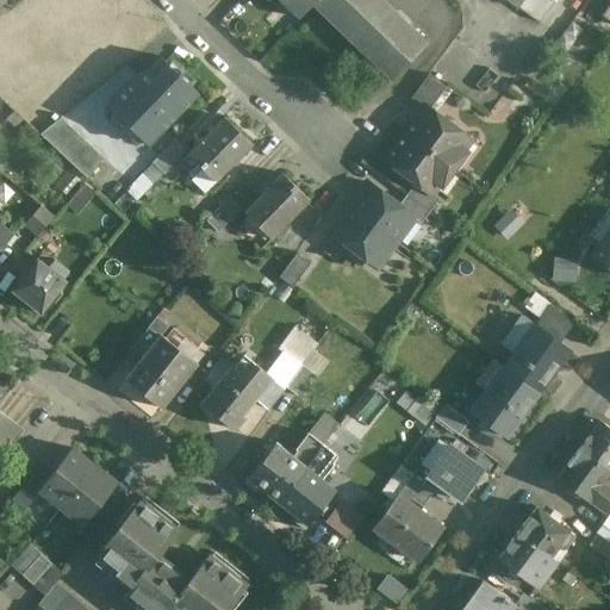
[(281,0),(300,17),(312,5),(316,0),(281,0)]
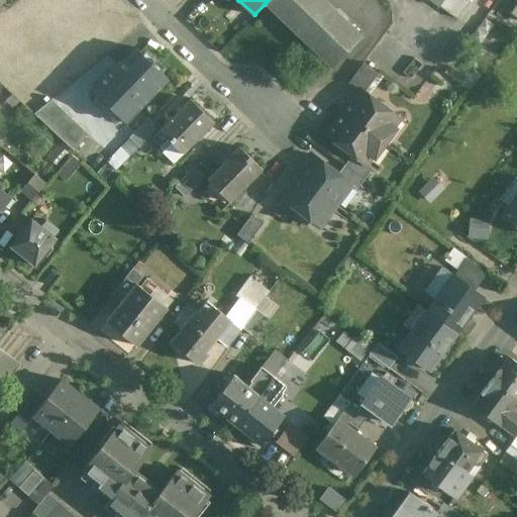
[(363,36),(324,0),(268,0),(265,4),(331,68),(363,36)]
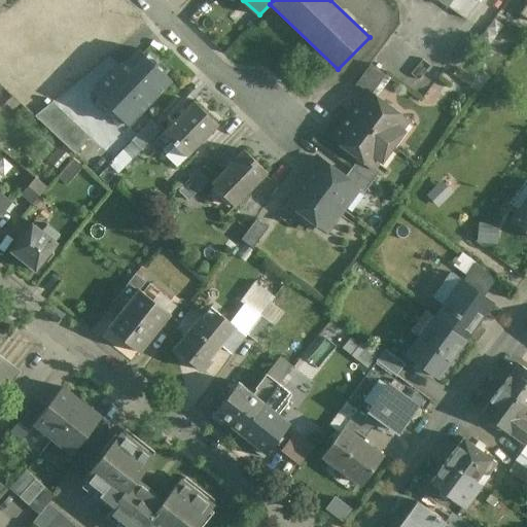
[(441,0),(466,19),(480,0),(441,0)]
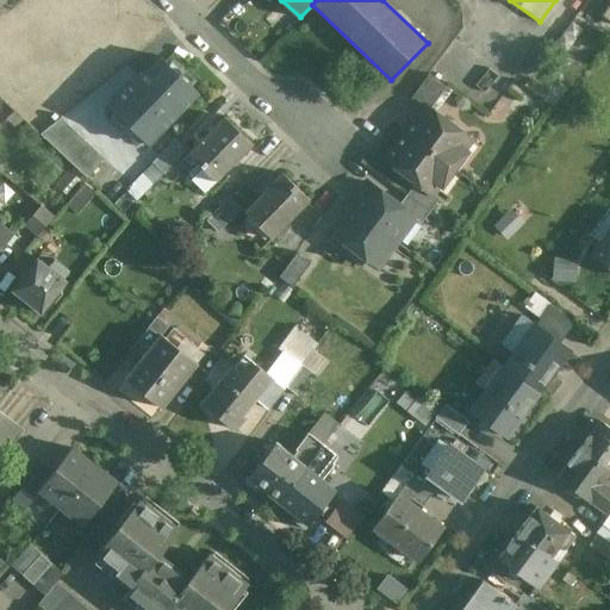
[(168,60),(153,75),(148,70),(139,80),(144,85),(129,100),(162,132),(201,92),(168,60)]
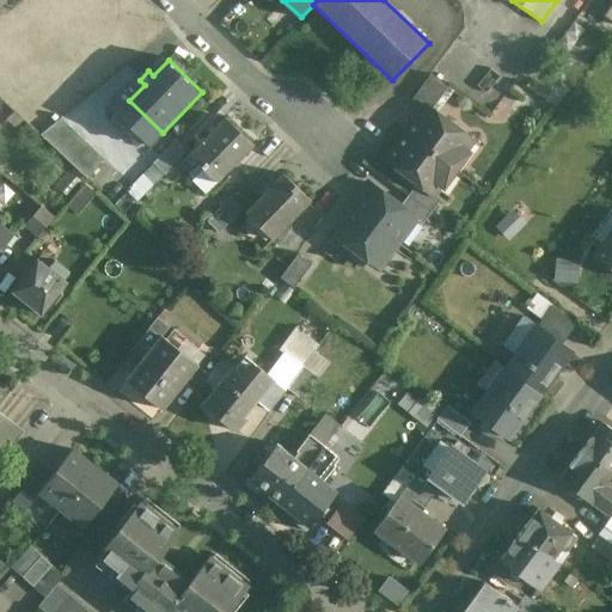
[(502,75),(482,60),(466,79),(476,86),(471,92),(483,102),(502,75)]
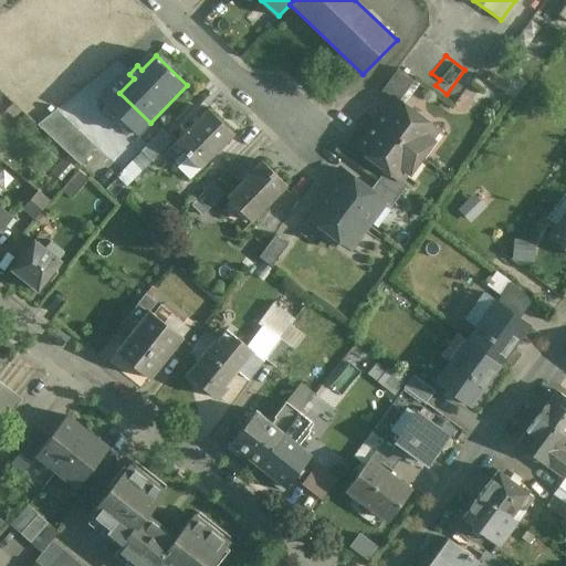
[(394,97),(375,123),(418,155),(437,129),(394,97)]
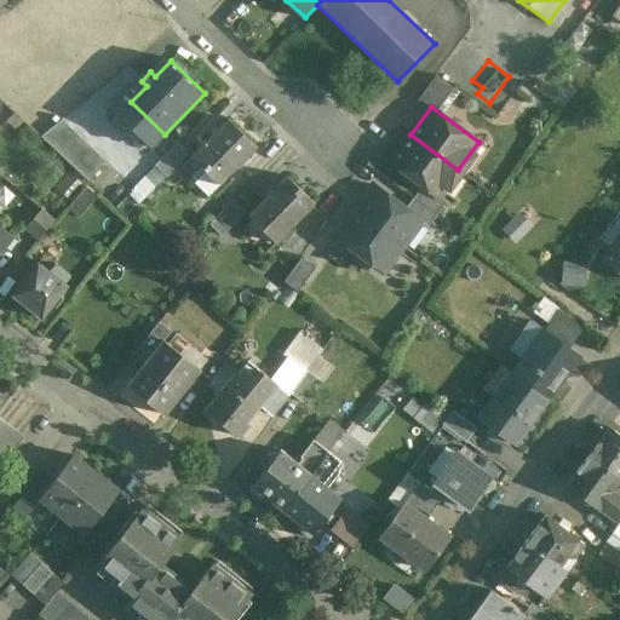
[(107,161),(63,120),(42,137),(89,182),(107,161)]
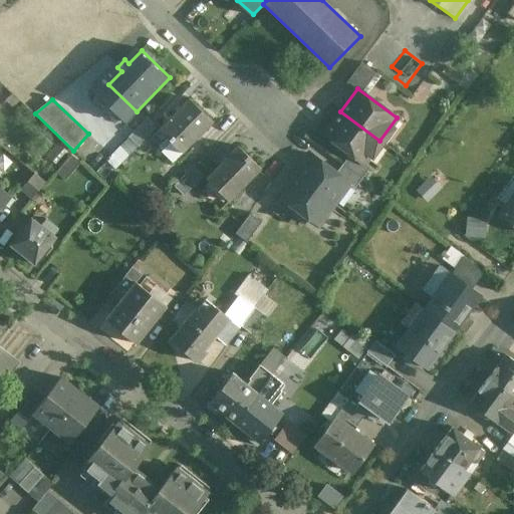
[(214,122),(191,100),(161,132),(184,154),(214,122)]
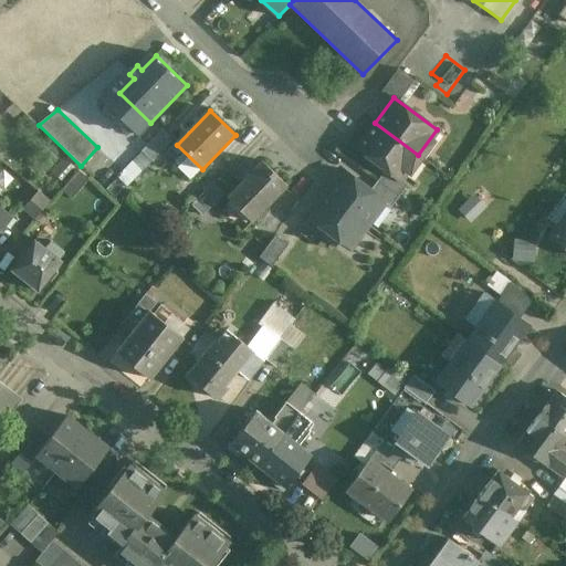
[(418,155),(375,123),(356,147),(386,169),(399,180),(400,179),(418,155)]
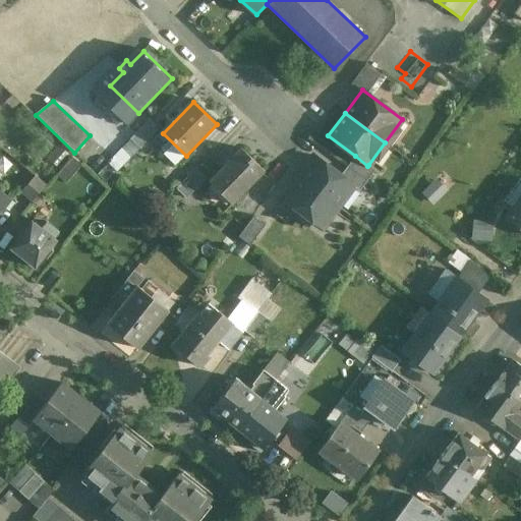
[(150,118),(130,139),(141,150),(161,129),(150,118)]
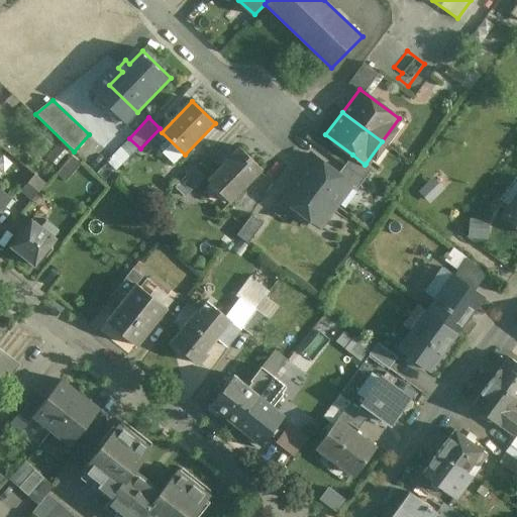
[(263,169),(238,146),(207,180),(230,202),(263,169)]
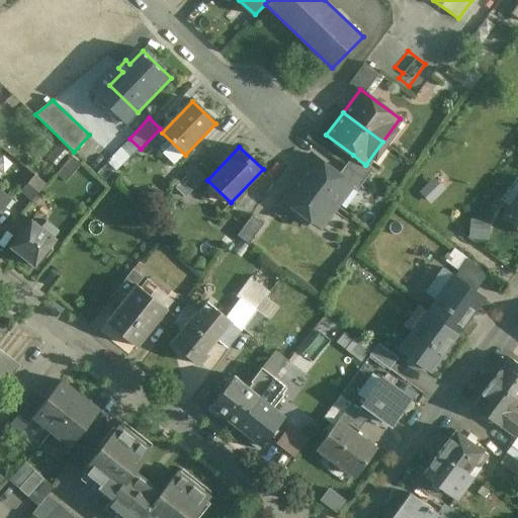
[(339,174),(312,155),(296,176),(336,205),(352,185),(352,184),(339,174)]
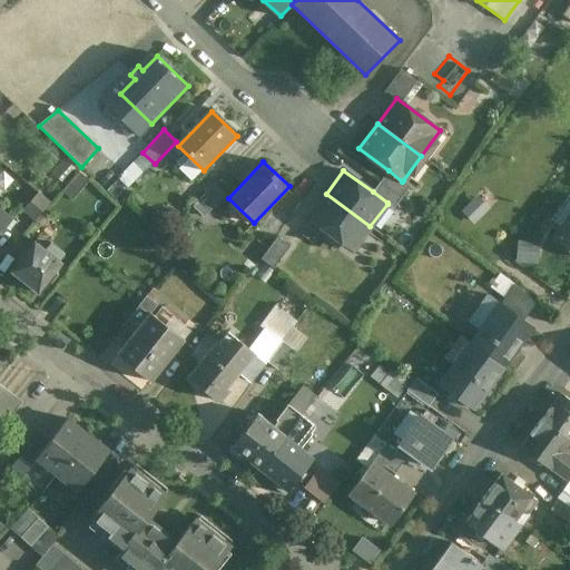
[(402,182),(389,170),(381,182),(402,197),(411,186),(403,180),(402,182)]
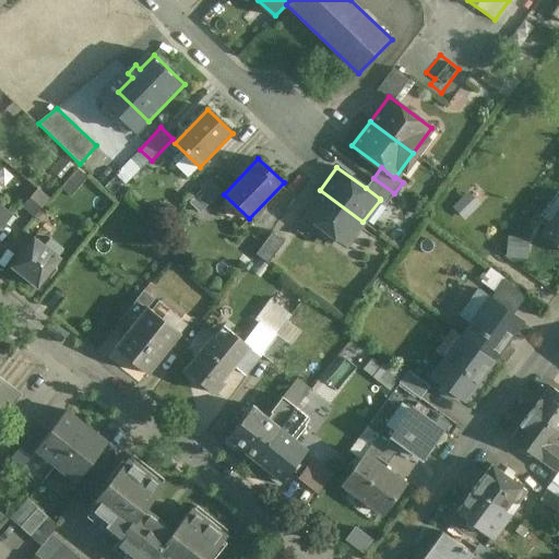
[(394,193),(373,178),(366,188),(380,199),(380,200),(385,204),(394,193)]
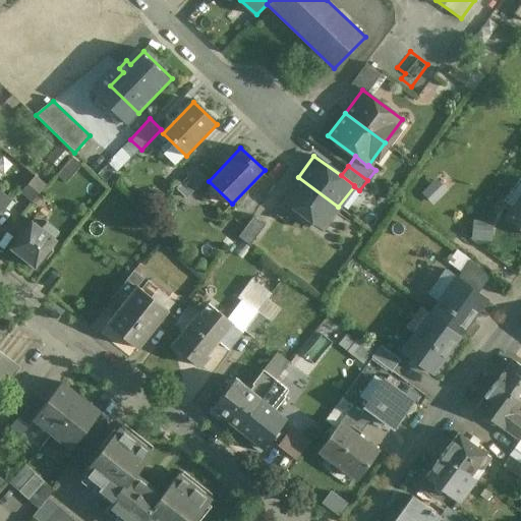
[(195,168),(176,188),(185,197),(206,177),(195,168)]
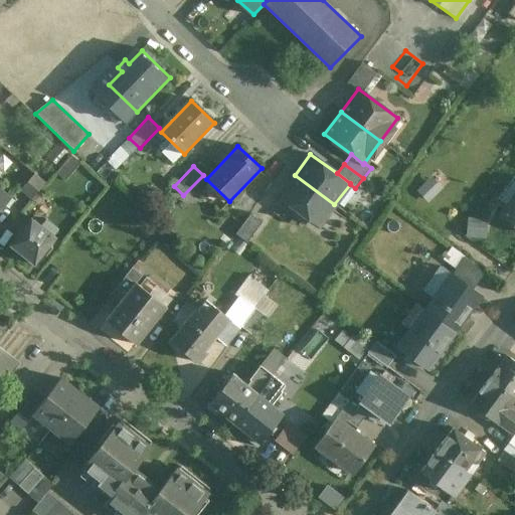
[(34,173),(21,189),(31,198),(45,182),(34,173)]
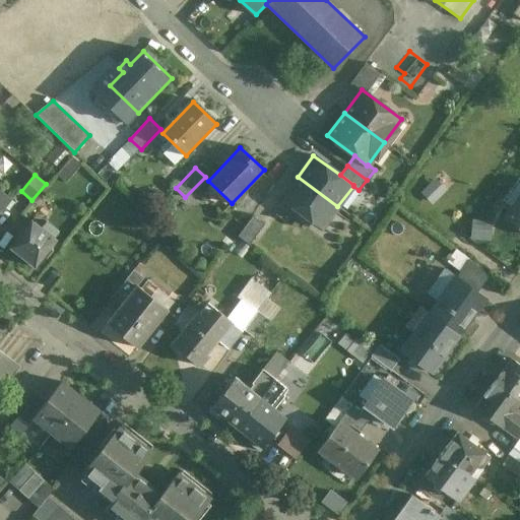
[(337,206),(298,177),(281,198),(322,228),(337,206)]
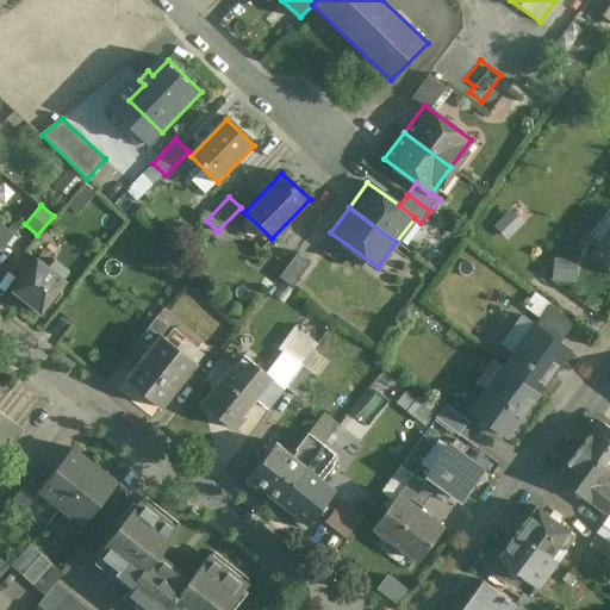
[(493,224),(505,237),(524,222),(512,207),(493,224)]
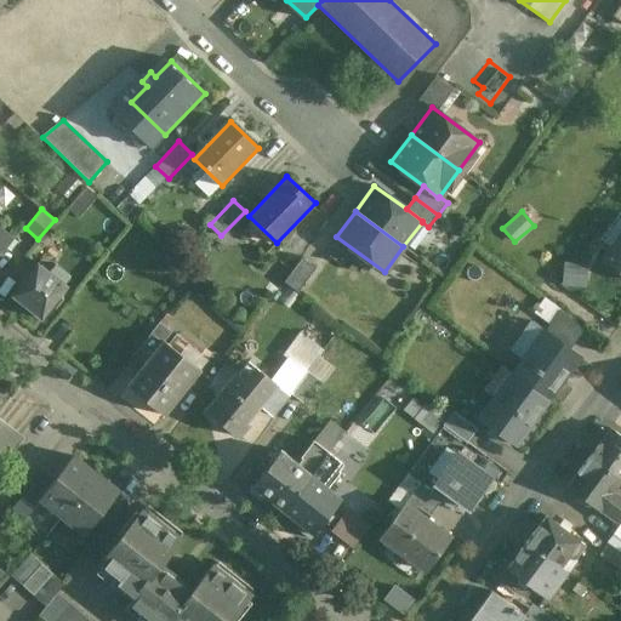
[(55,220),(38,239),(50,249),(66,229),(55,220)]
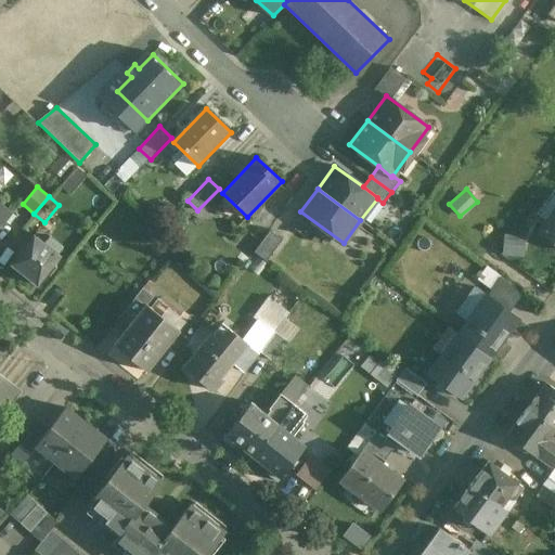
[(0,227),(12,213),(0,202),(0,227)]
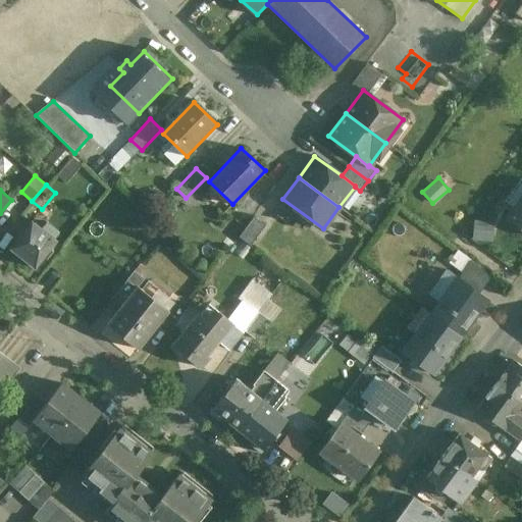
[(521,197),(506,219),(521,230),(521,197)]
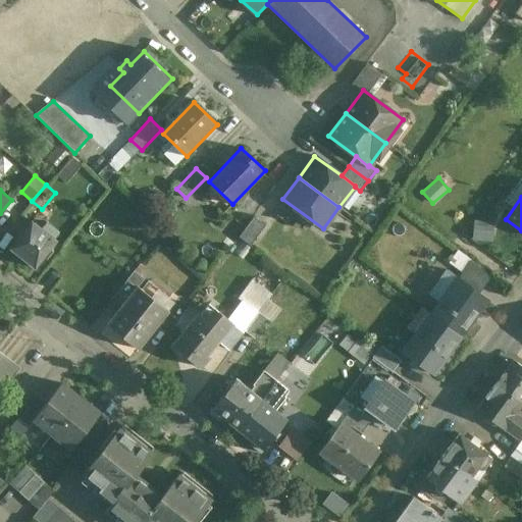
[(265,225),(253,217),(239,237),(250,246),(265,225)]
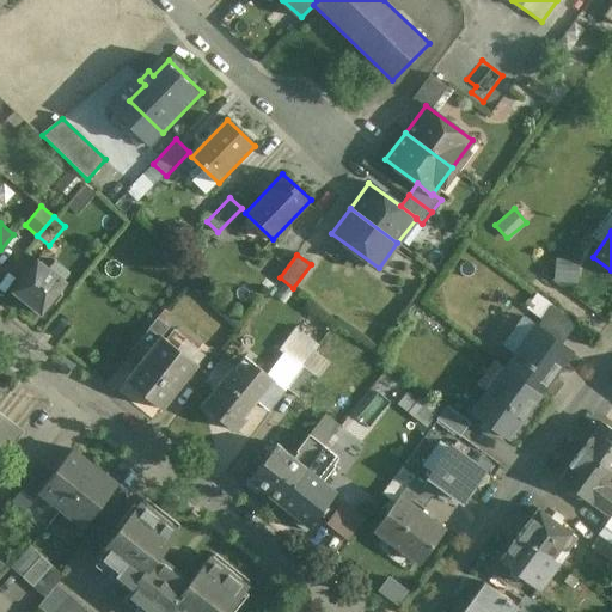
[(51,264),(48,269),(37,261),(12,292),(41,314),(66,283),(61,280),(65,275),(51,264)]
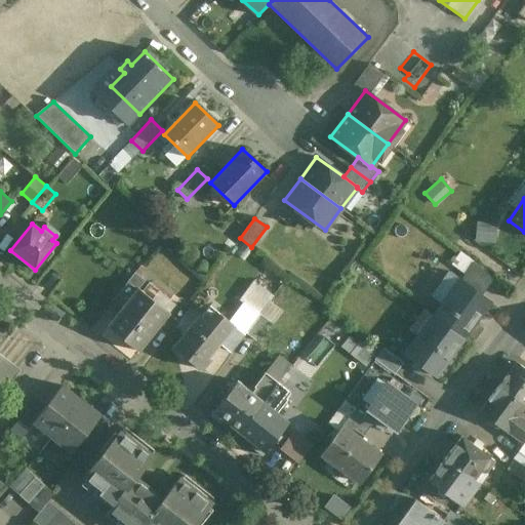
[(135,272),(111,301),(120,310),(137,288),(138,289),(146,280),(135,272)]
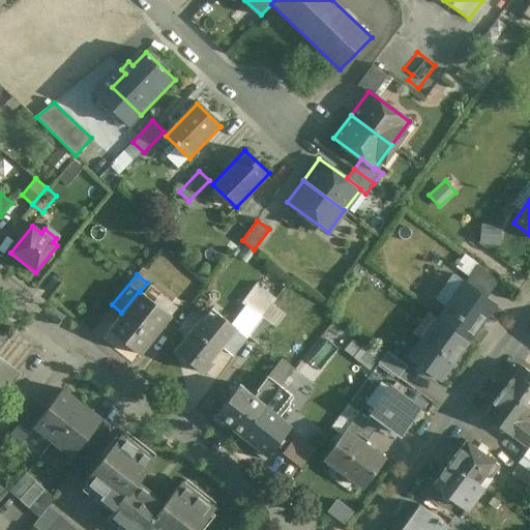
[(495,304),(464,283),(438,319),(468,342),(495,304)]
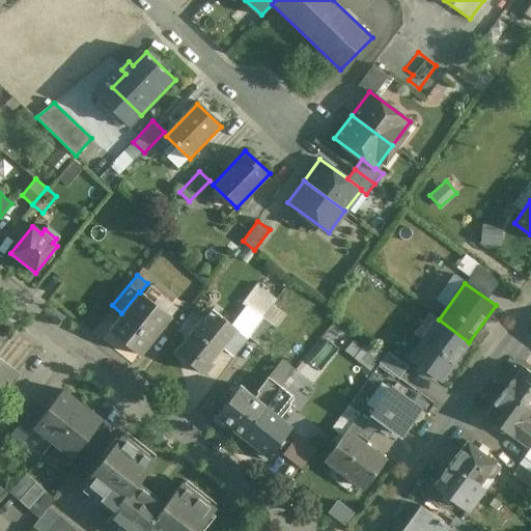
[(277,300),(256,285),(243,304),(263,318),(277,300)]
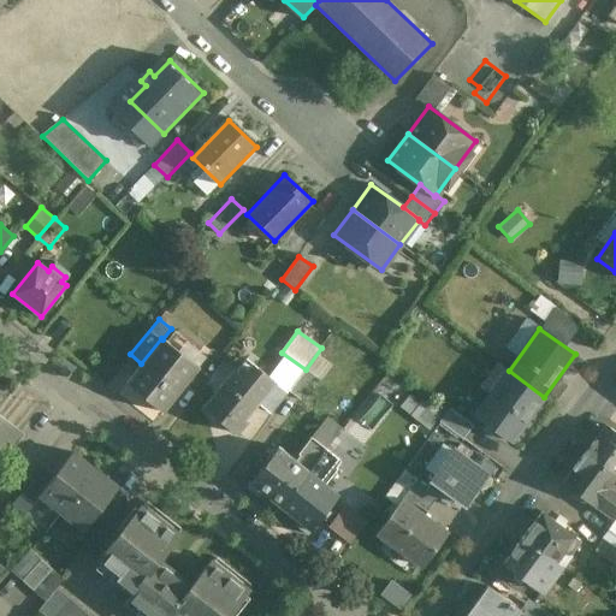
[(163,339),(161,338),(141,363),(125,384),(163,414),(199,368),(163,339)]
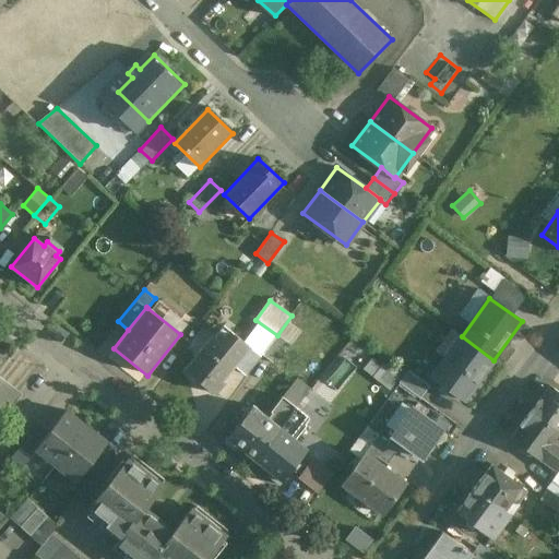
[(222,351),(207,341),(185,372),(213,393),(222,381),(219,380),(247,345),(233,335),(222,351)]
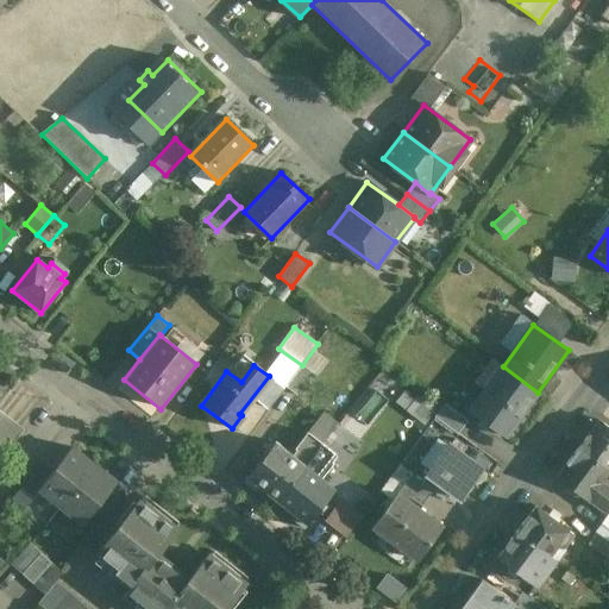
[(313,374),(302,365),(286,388),(296,396),(313,374)]
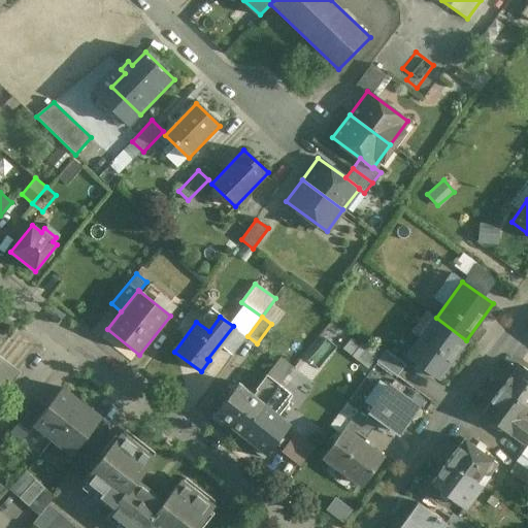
[(436,318),(408,356),(438,377),(466,340),(436,318)]
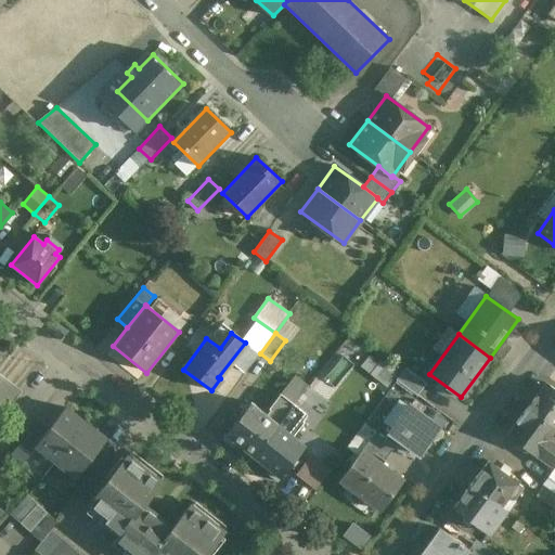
[(426,383),(405,368),(396,379),(417,396),(426,383)]
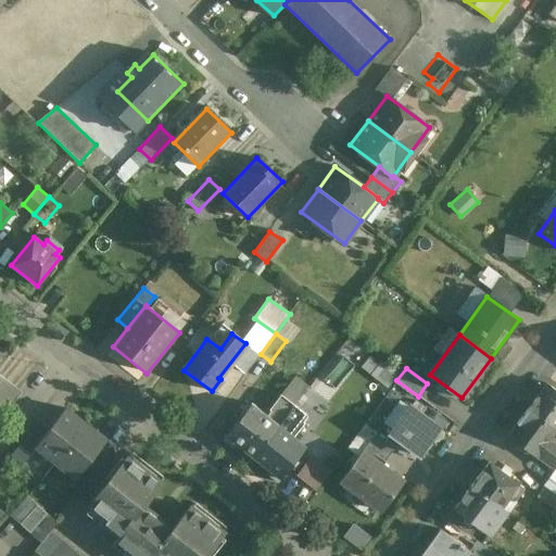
[(0,374),(0,412),(4,415),(22,392),(0,374)]
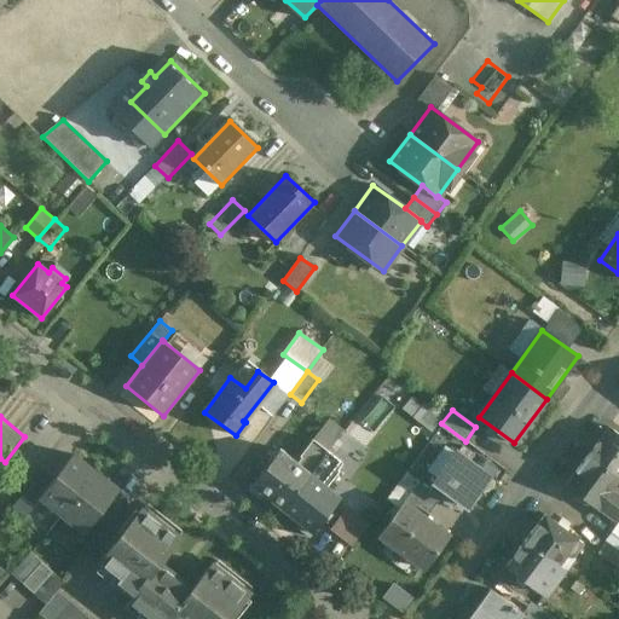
[(343,432),(328,420),(312,440),(328,452),(343,432)]
